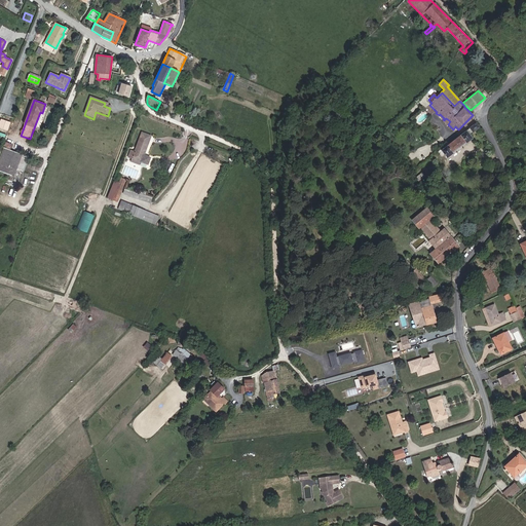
[(453,153),(452,152),(466,142),(466,143),(473,139),(470,134),(473,132),(473,133),(480,127),(476,123),(442,150),(441,149),(438,152),(441,156),(445,154),(447,158),(453,153)]
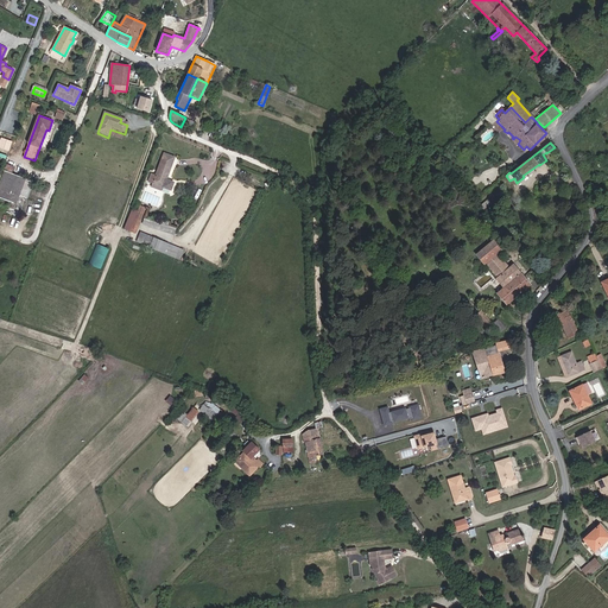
[(152,173),(149,182),(153,183),(152,187),(160,190),(162,187),(170,190),(173,183),(166,179),(175,157),(165,153),(157,176),(152,173)]
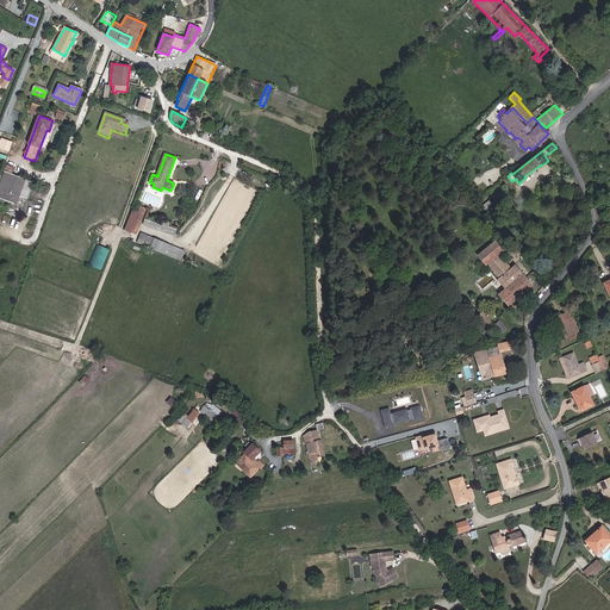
[(19,197),(25,199),(31,181),(11,174),(5,172),(0,184),(0,198),(13,204),(17,195),(19,197)]
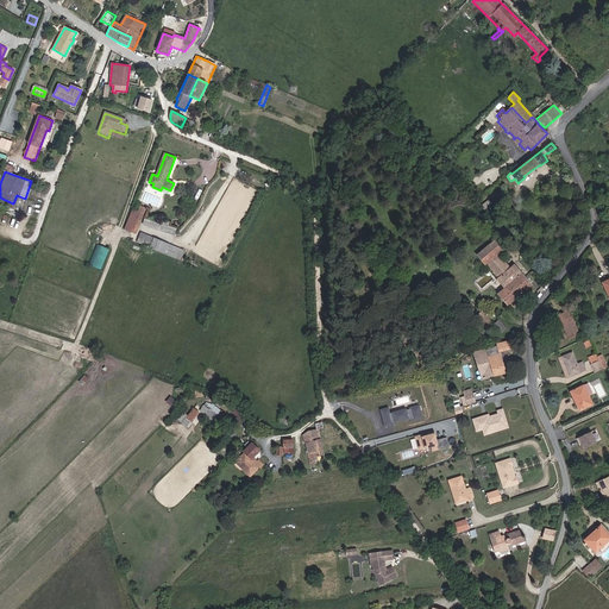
[(481,207),(483,211),(491,205),(488,201),(481,207)]
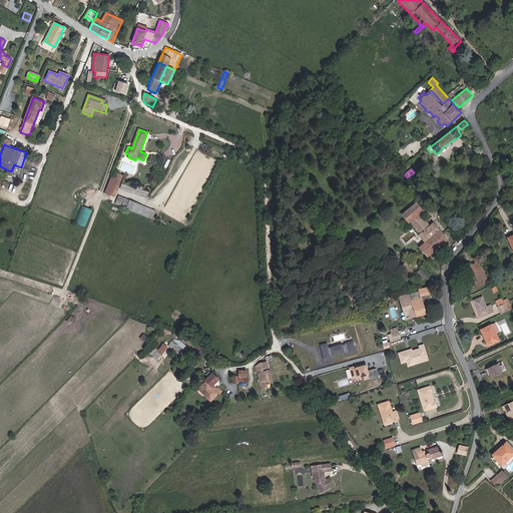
[(113,184),(119,186),(123,175),(118,173),(116,177),(113,184)]
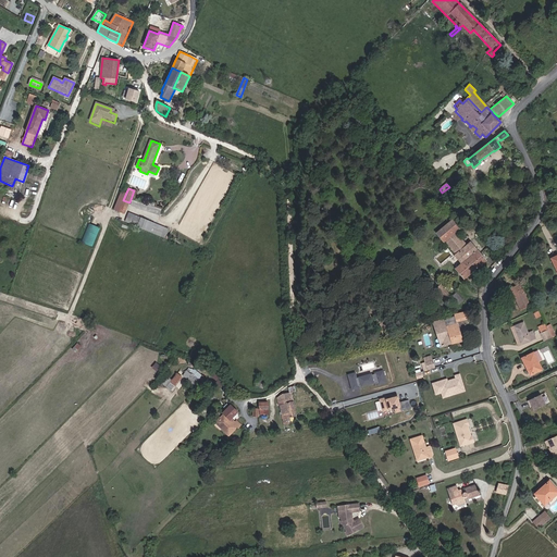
[(123,200),(126,193),(121,189),(112,209),(119,211),(123,200)]
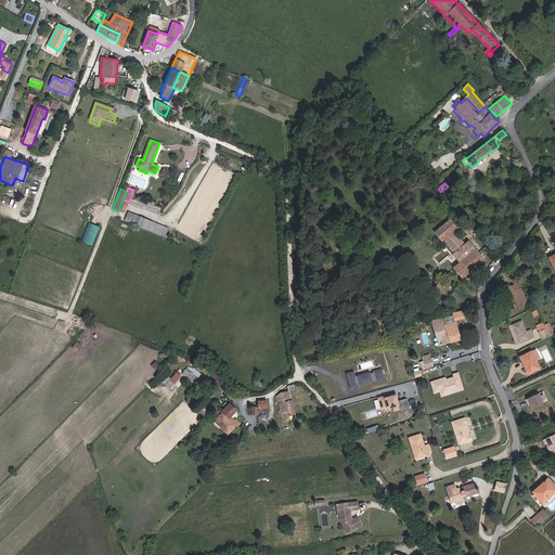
[(136,198),(134,203),(150,209),(152,206),(145,203),(147,198),(142,196),(141,201),(136,198)]
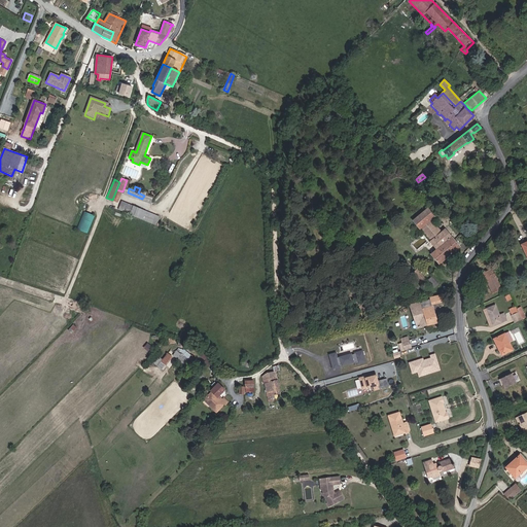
[(112,200),(117,202),(123,191),(116,189),(112,200)]
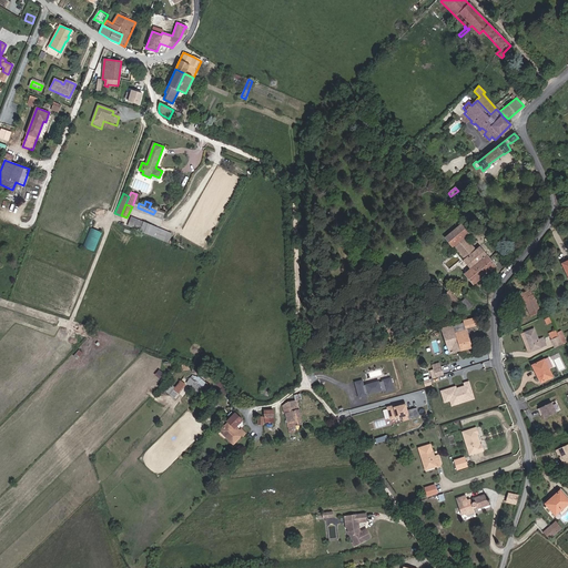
[(146,229),(149,224),(132,217),(130,222),(146,229)]
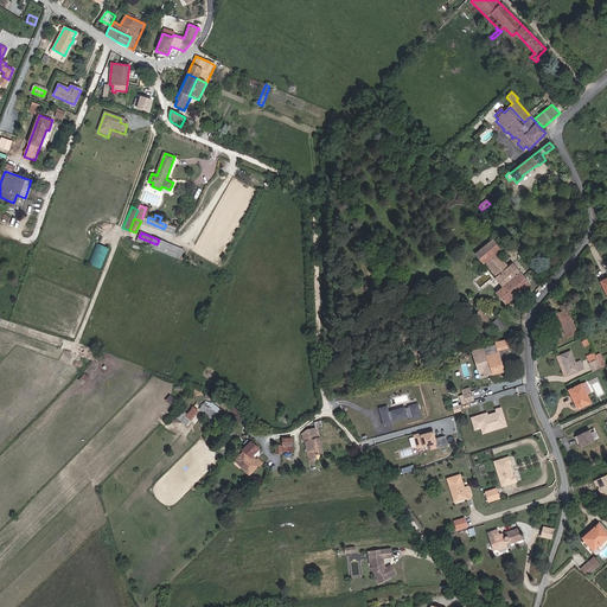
[(136,242),(166,254),(170,244),(159,240),(157,244),(139,237),(136,242)]
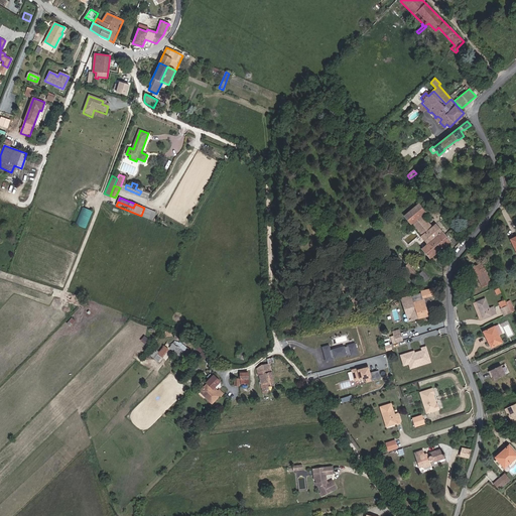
[(432,228),(421,215),(425,212),(418,205),(404,217),(411,225),(412,224),(422,236),(421,237),(427,244),(422,249),(430,258),(449,242),(435,225),(432,228)]
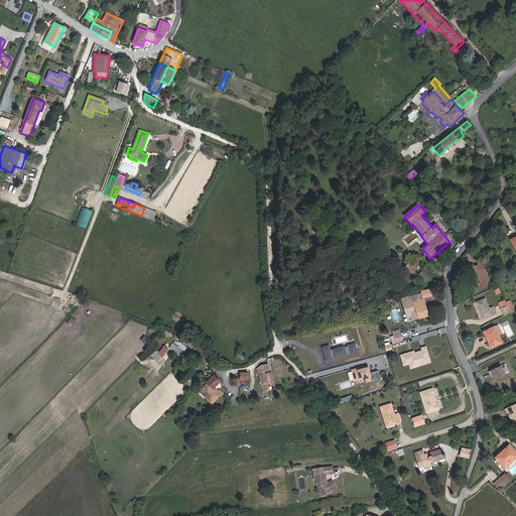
[(93,211),(82,207),(75,224),(86,229),(93,211)]
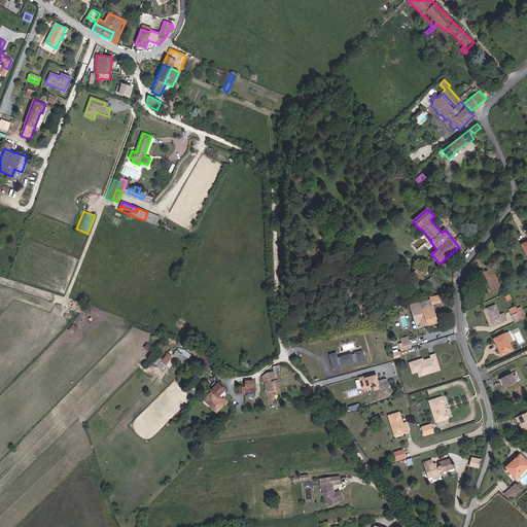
[(493,293),(501,289),(493,273),(493,274),(491,269),(483,273),(493,293)]
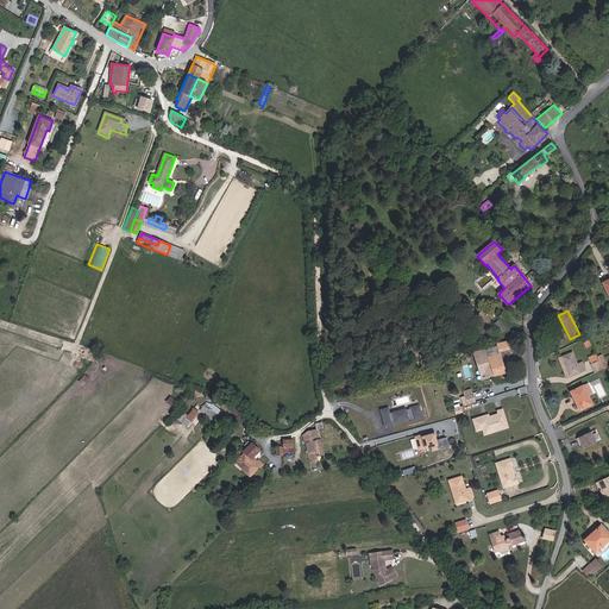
[(488,328),(493,324),(482,312),(477,315),(484,325),(488,328)]
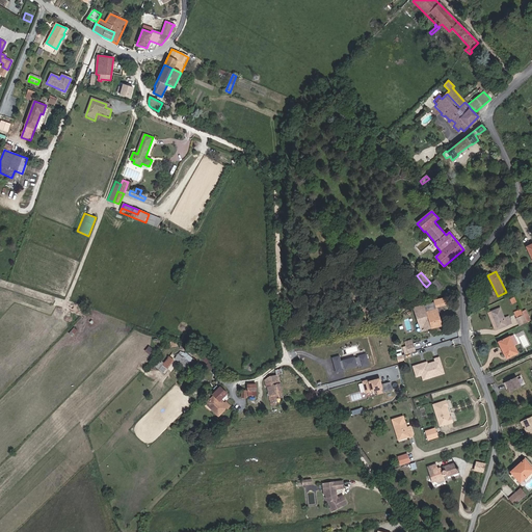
[(437,291),(443,287),(436,278),(430,284),(437,291)]
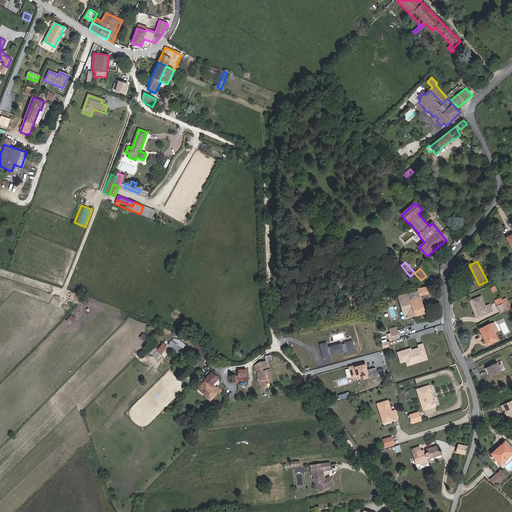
[(415,316),(425,313),(419,295),(431,293),(430,286),(417,289),(418,291),(408,294),(411,305),(415,316)]
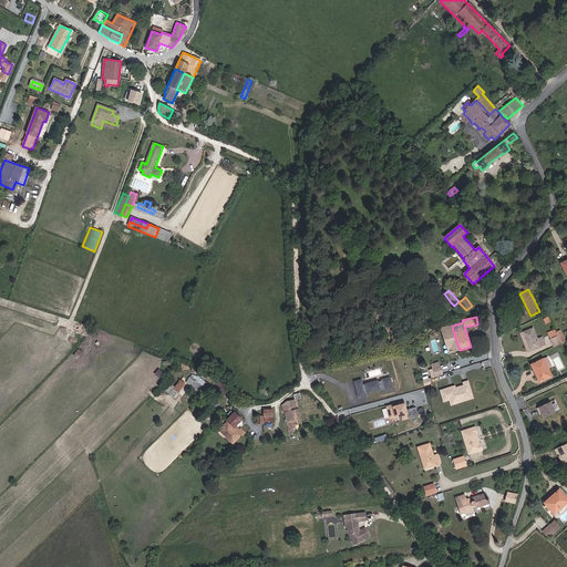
[(460,350),(455,338),(452,326),(441,329),(442,338),(441,338),(442,340),(444,340),(449,352),(460,350)]
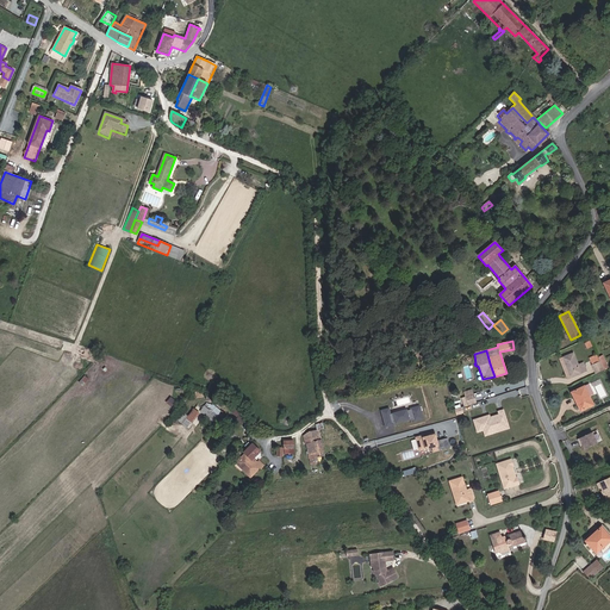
[(571,378),(586,372),(583,363),(578,365),(573,353),(562,358),(571,378)]
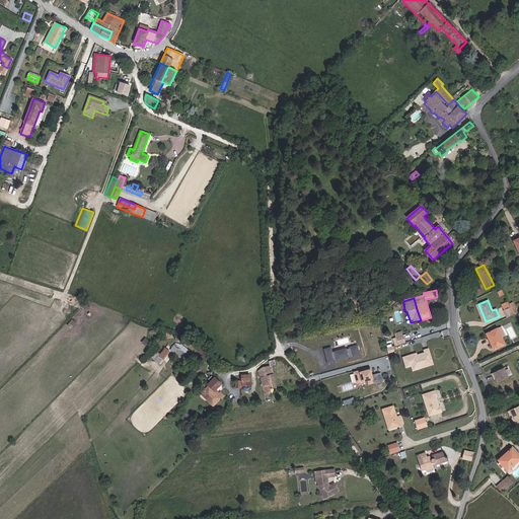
[(514,314),(517,313),(513,302),(509,304),(514,314)]
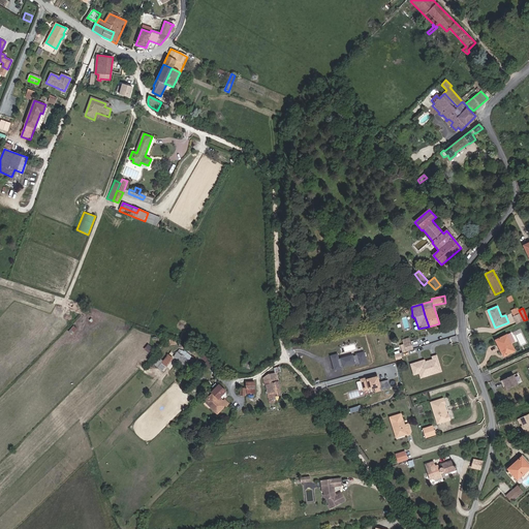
[(517,323),(524,320),(519,310),(512,313),(514,316),(517,323)]
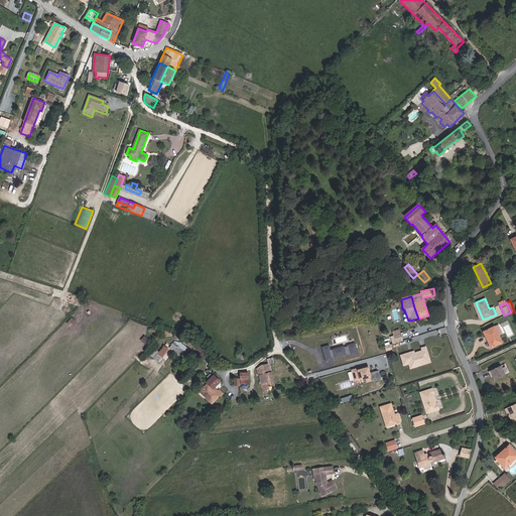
[(423,334),(414,337),(413,342),(419,340),(424,354),(424,339),(427,338),(432,338),(436,337),(437,337),(446,334),(446,330),(445,327),(443,327),(423,334)]
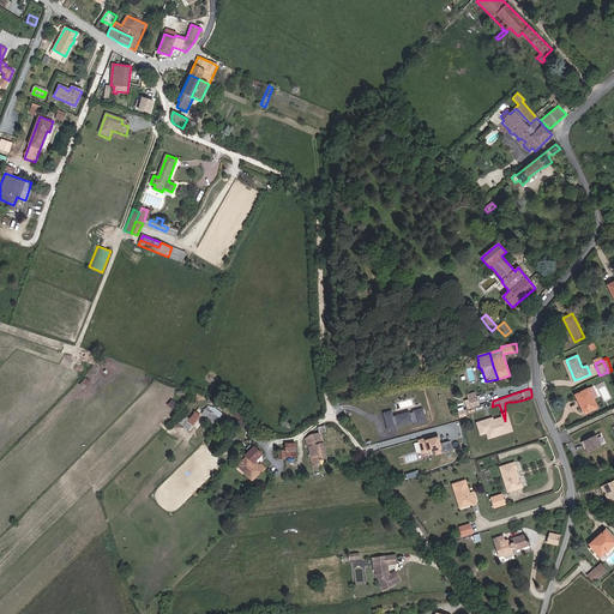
[(584,414),(597,408),(588,389),(576,395),(582,407),(581,407),(584,414)]
